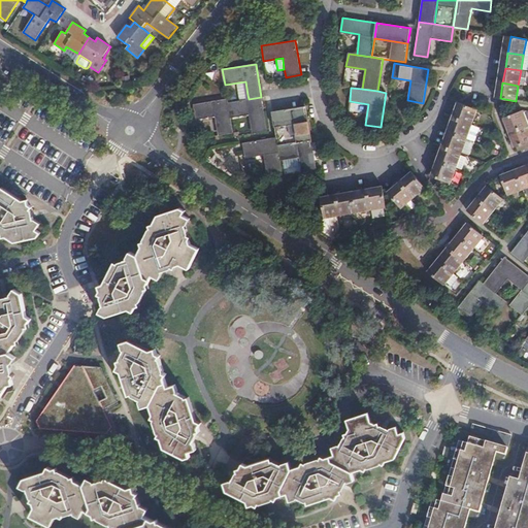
[(228,102),(231,118),(251,114),(255,133),(267,131),(261,97),(249,99),(240,100),(228,102)]
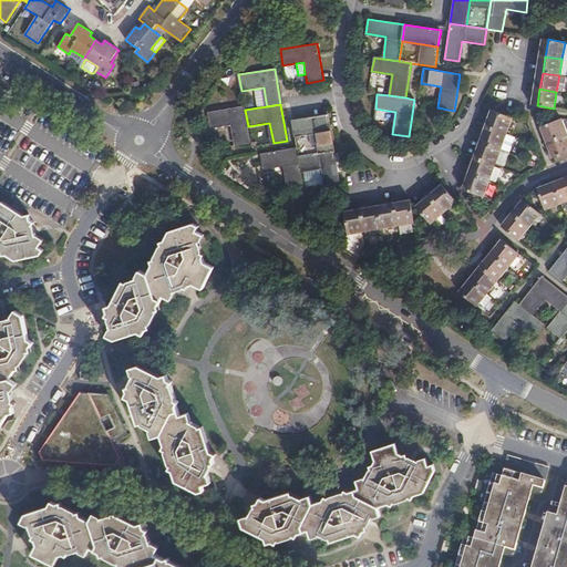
[(245,106),(238,106),(208,112),(210,129),(233,125),(236,145),(250,143),(248,126),(245,110),(245,106)]
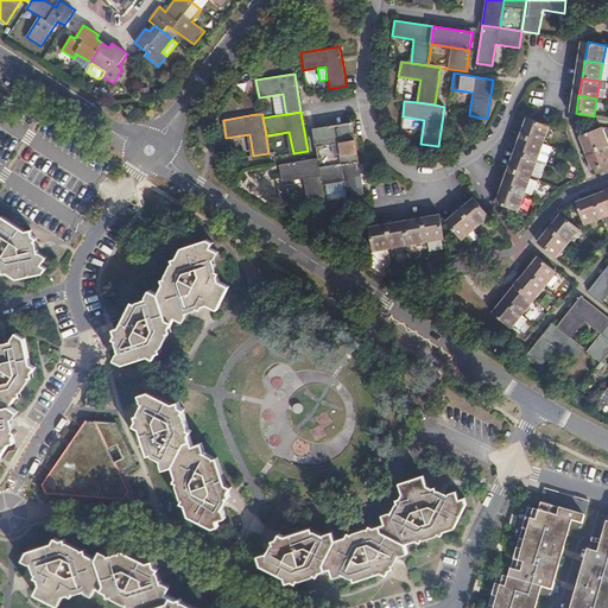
[(526,118),(520,135),(526,138),(532,120),(526,118)]
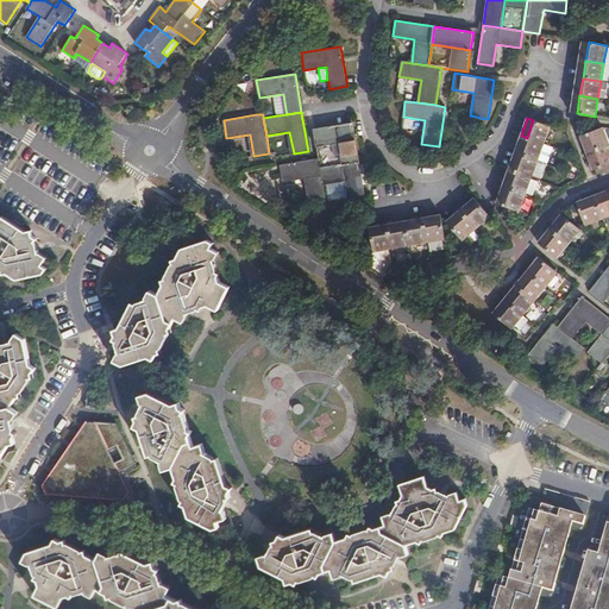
[(533,120),(527,138),(544,144),(551,126),(533,120)]
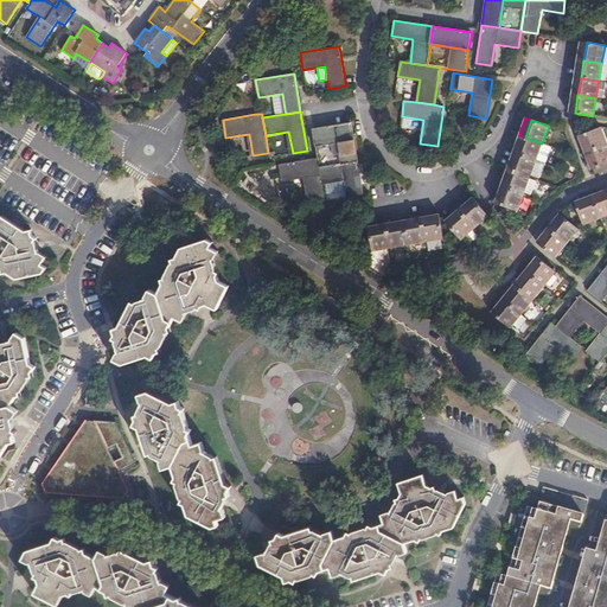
[(313,128),(315,146),(355,140),(352,122),(313,128)]
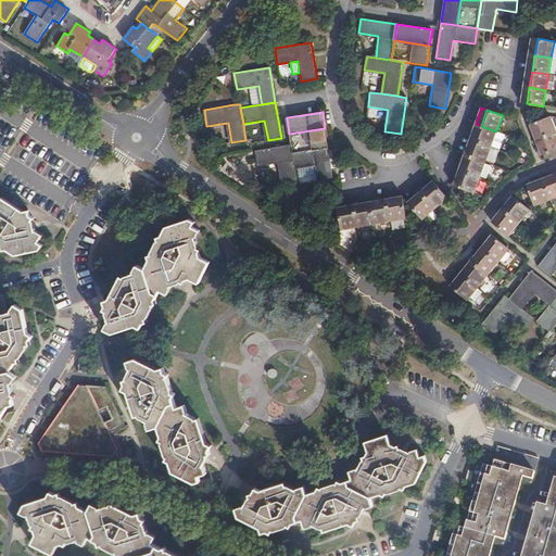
[(529,124),(534,140),(555,131),(555,130),(551,116),(529,124)]
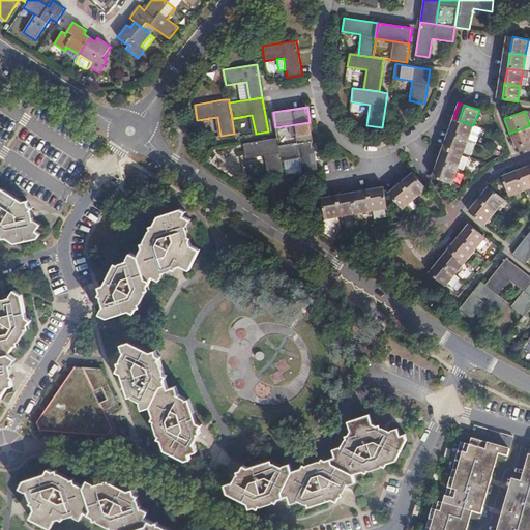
[(453,118),(448,133),(453,135),(459,120),(453,118)]
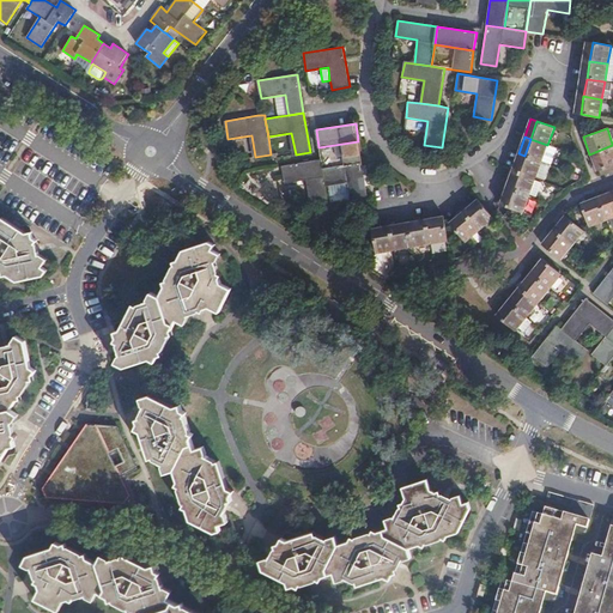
[(530,139),(525,156),(541,162),(542,158),(547,145),(530,139)]
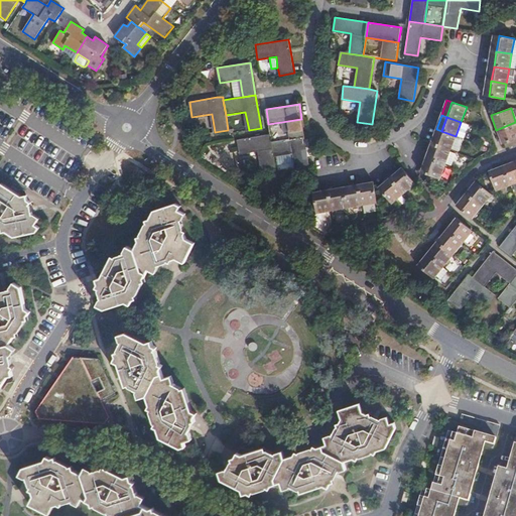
[(301,119),(268,124),(270,134),(271,142),(304,136),(301,119)]
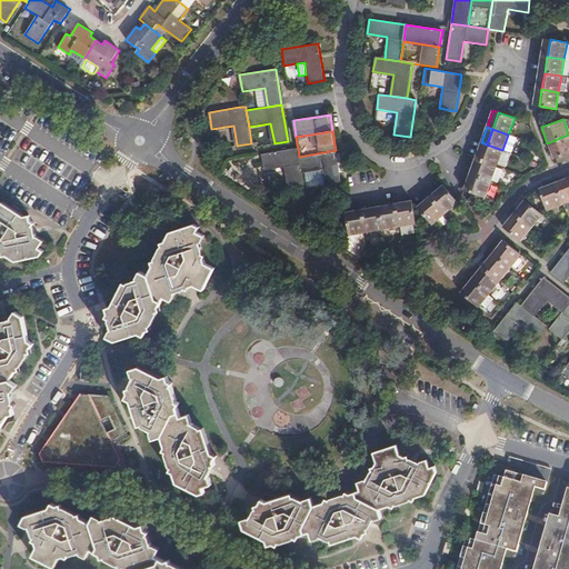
[(568,135),(547,143),(553,159),(568,152),(568,135)]
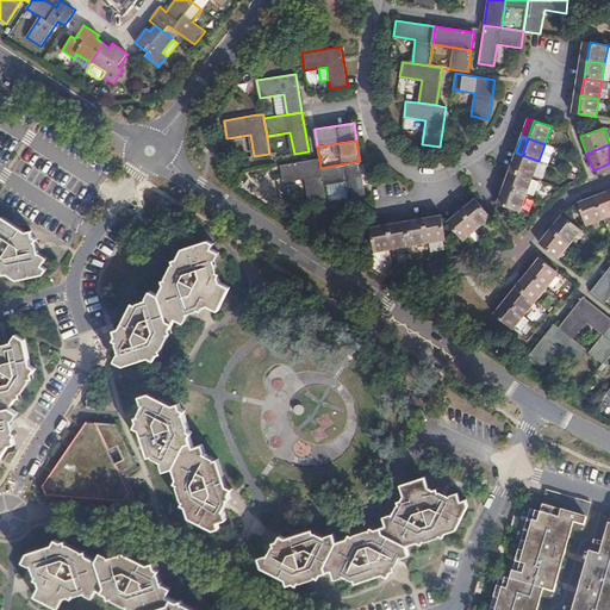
[(516,153),(510,169),(516,172),(522,155),(516,153)]
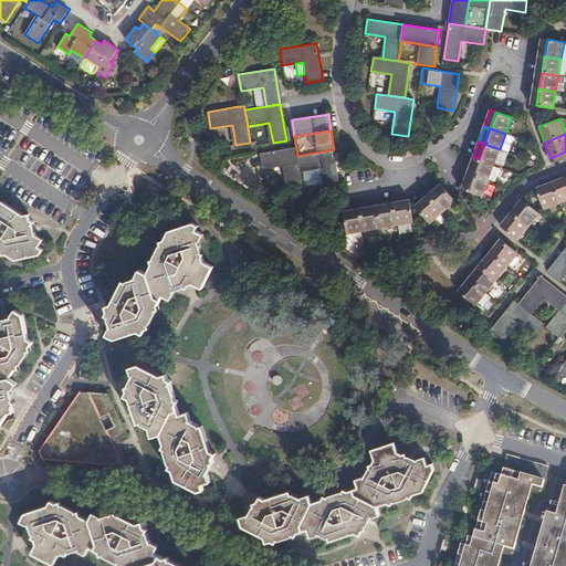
[(484,144),(479,159),(494,165),(495,163),(500,149),(484,144)]
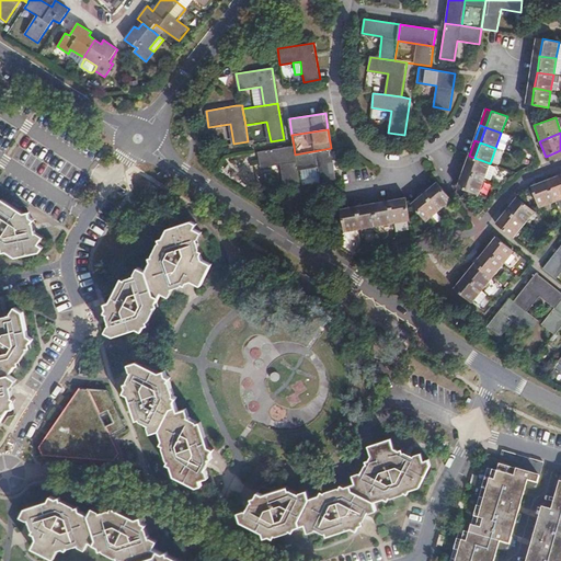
[(295,155),(294,146),(258,152),(261,168),(281,165),(284,184),(299,182),(297,170),(295,155)]
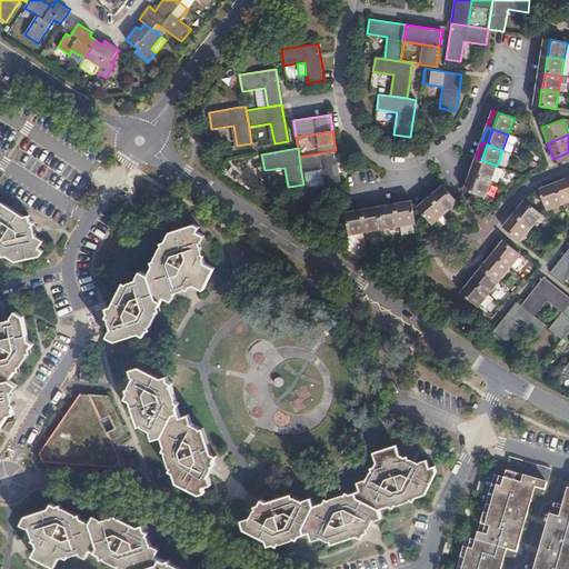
[(299,157),(301,172),(323,169),(327,190),(341,188),(336,150),(299,157)]
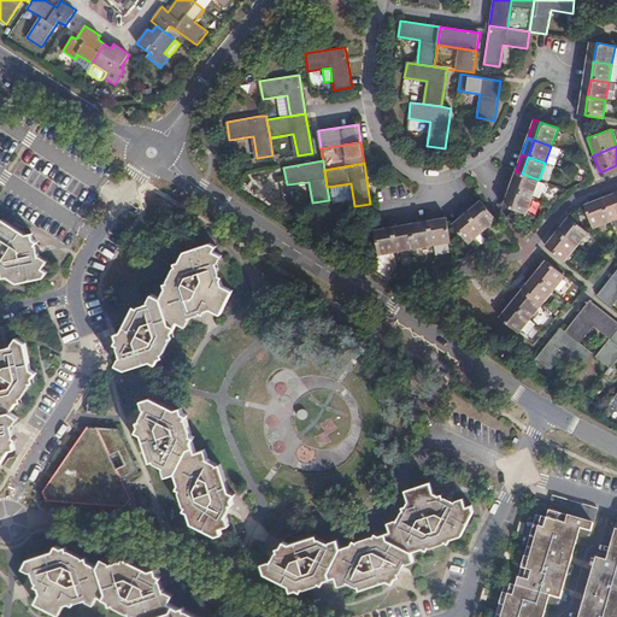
[(516,171),(510,188),(516,191),(522,174),(516,171)]
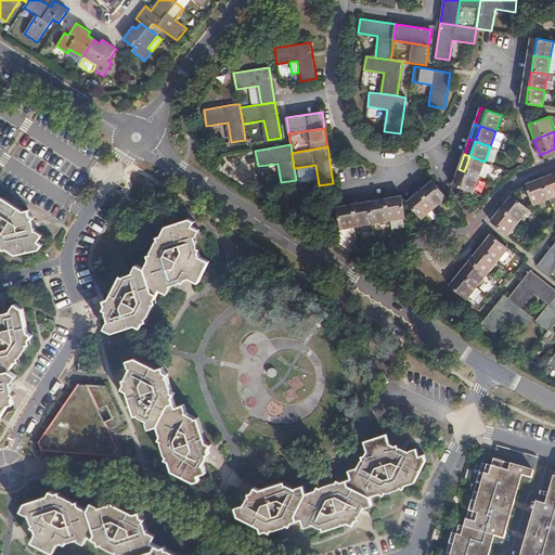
[(469,156),(464,171),(479,177),(479,176),(485,163),(485,162),(469,156)]
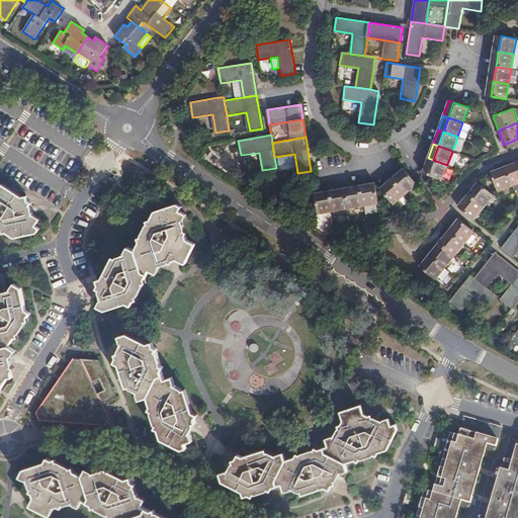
[(452,152),(447,164),(452,166),(456,154),(452,152)]
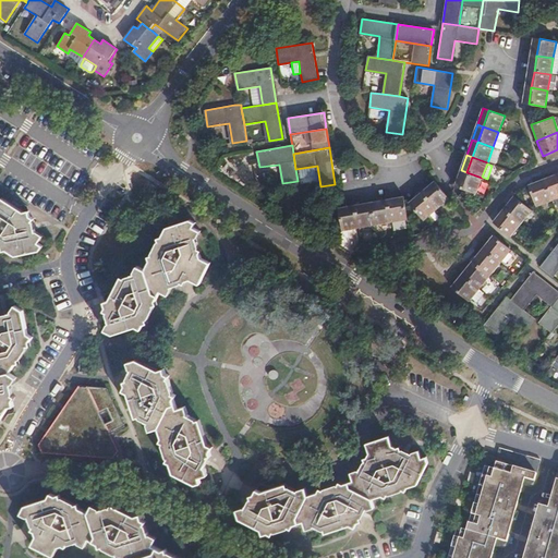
[(466,172),(461,170),(455,186),(460,189),(466,172)]
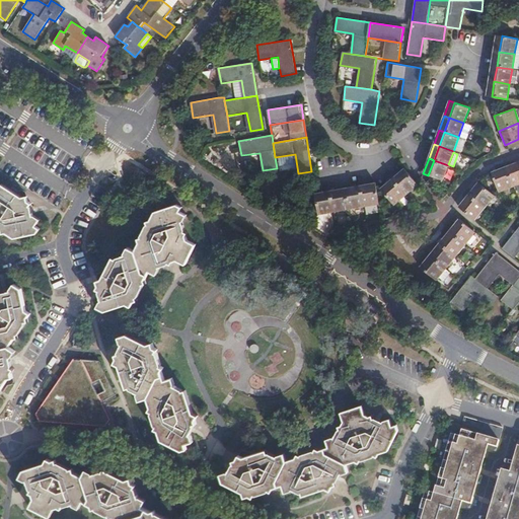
[(434,160),(428,175),(443,180),(448,165),(434,160)]
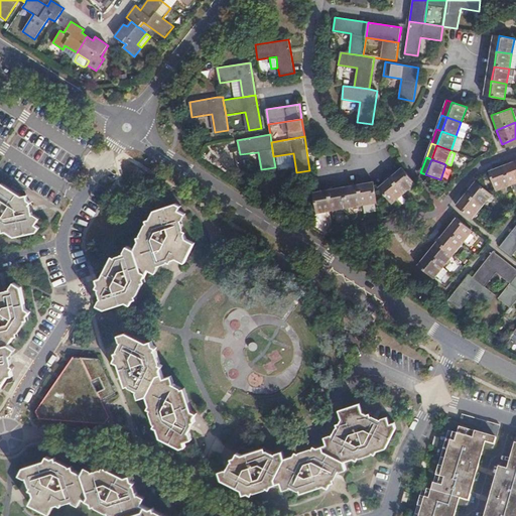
[(515,160),(503,165),(511,184),(515,182),(515,160)]
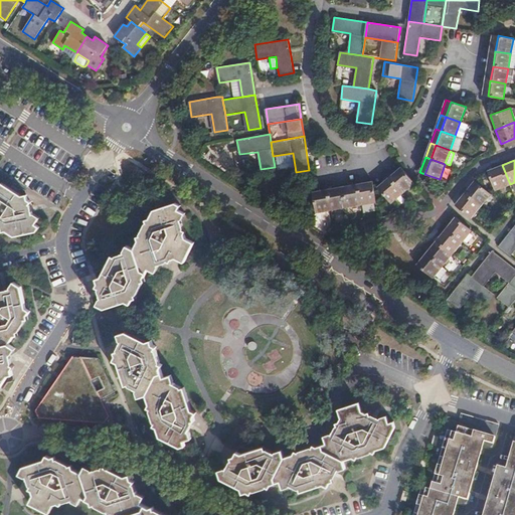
[(510,184),(502,165),(487,171),(495,190),(510,184)]
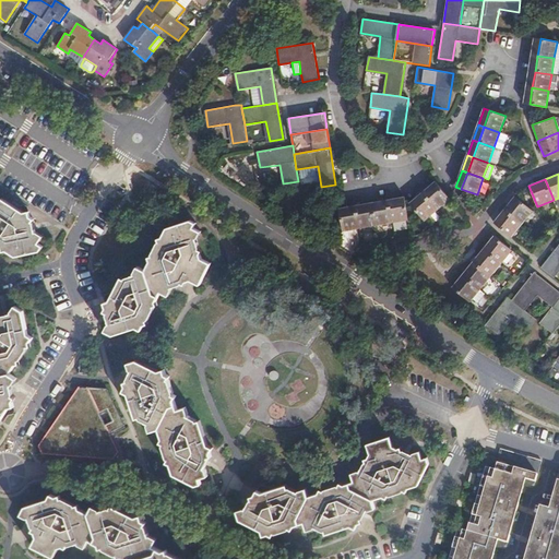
[(435,181),(423,192),(426,197),(439,187),(435,181)]
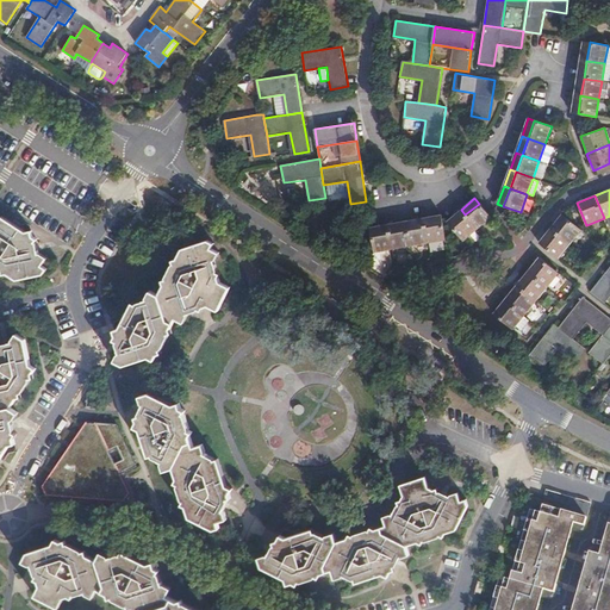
[(479,204),(465,215),(477,229),(491,218),(479,204)]
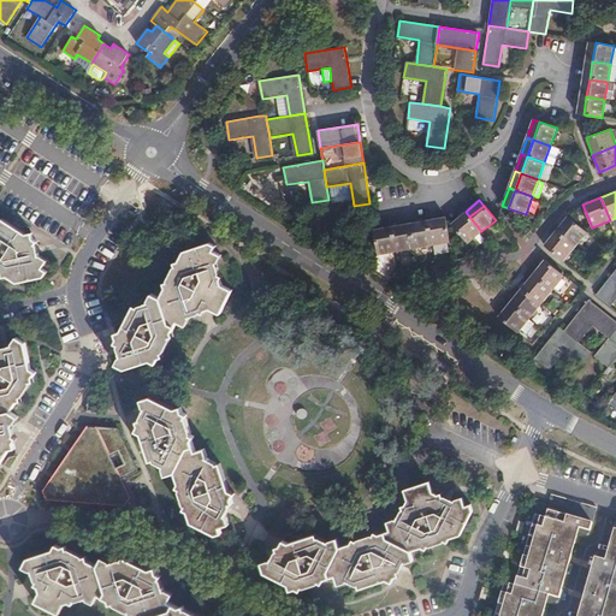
[(469,217),(466,212),(451,224),(456,229),(469,217)]
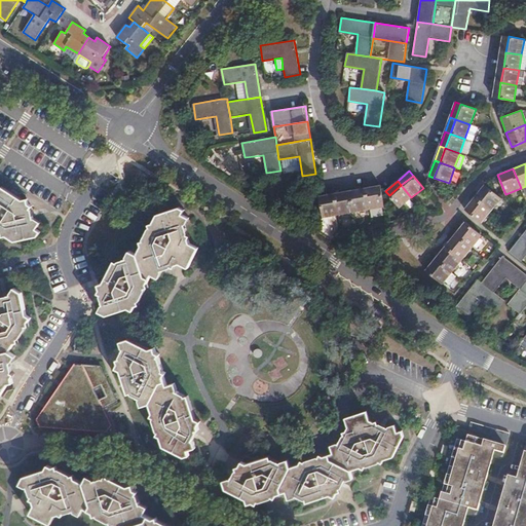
[(401,185),(389,195),(400,208),(411,197),(401,185)]
